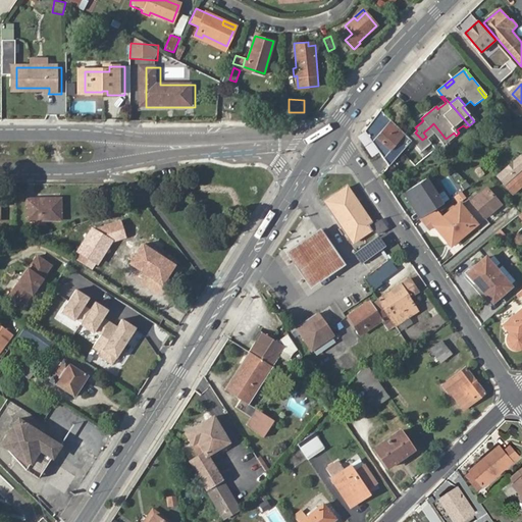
[(444,100),(436,106),(437,109),(446,103),(444,100)]
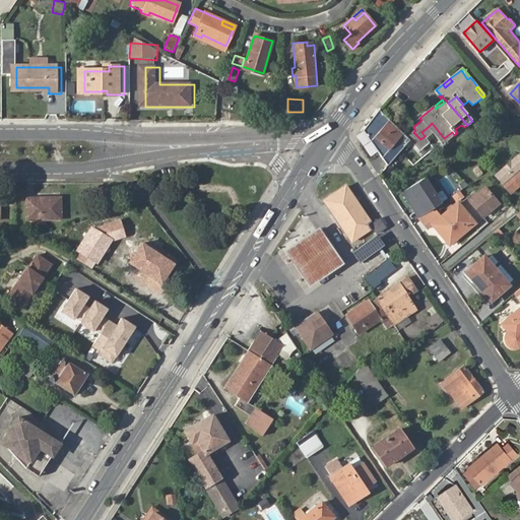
[(362,131),(386,166),(389,164),(393,158),(410,139),(381,110),(362,131)]
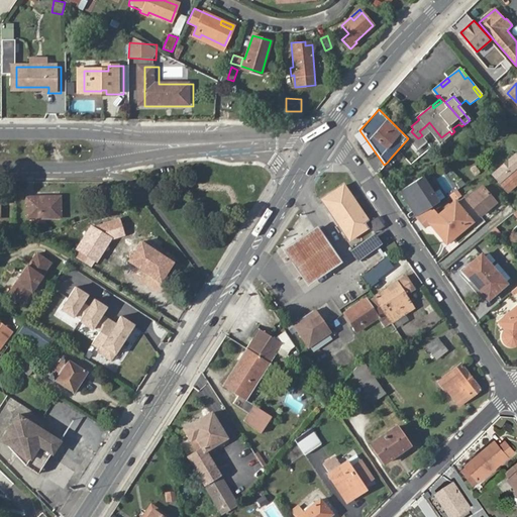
[(409,123),(411,126),(419,119),(417,117),(409,123)]
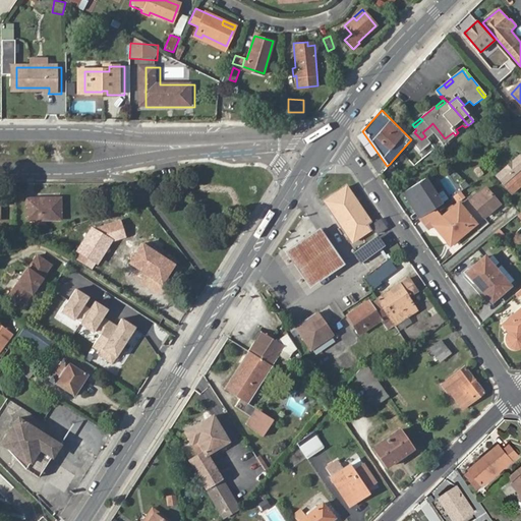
[(443,146),(455,135),(453,132),(445,138),(432,123),(428,127),(443,146)]
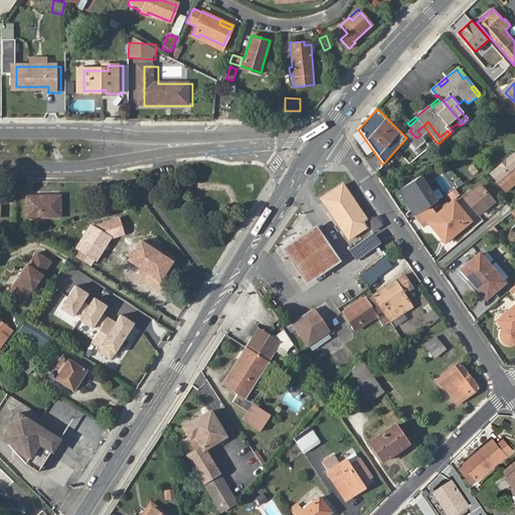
[(416,138),(409,131),(404,135),(410,143),(416,138)]
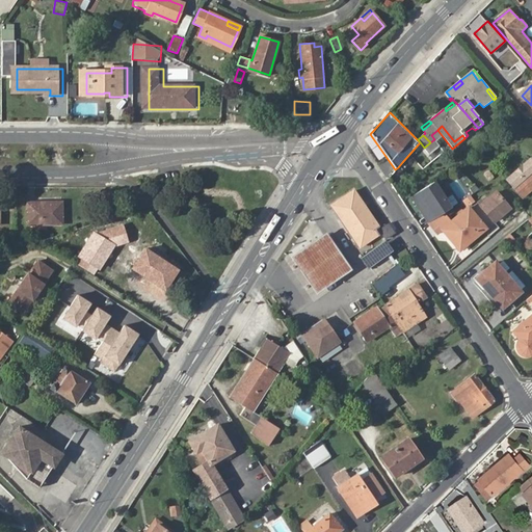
[(531,189),(531,160),(531,159),(507,179),(514,187),(513,187),(523,197),(531,189)]
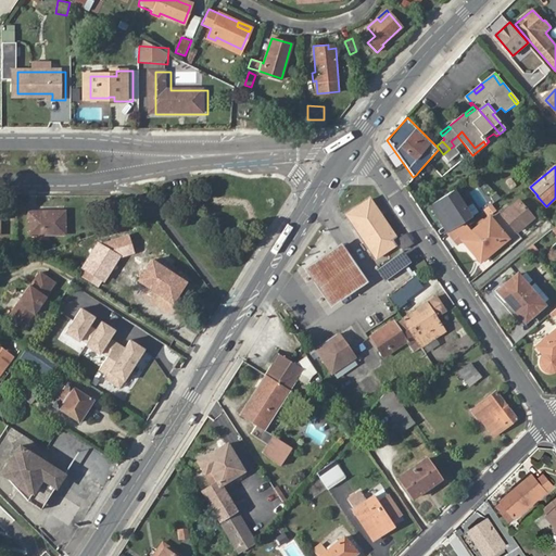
[(455,192),(432,207),(446,228),(449,226),(453,232),(468,222),(474,219),(455,192)]
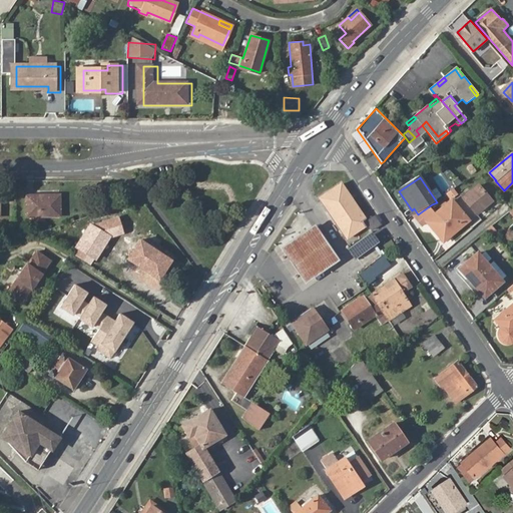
[(365,220),(341,185),(321,199),(348,238),(365,226),(362,222),(365,220)]
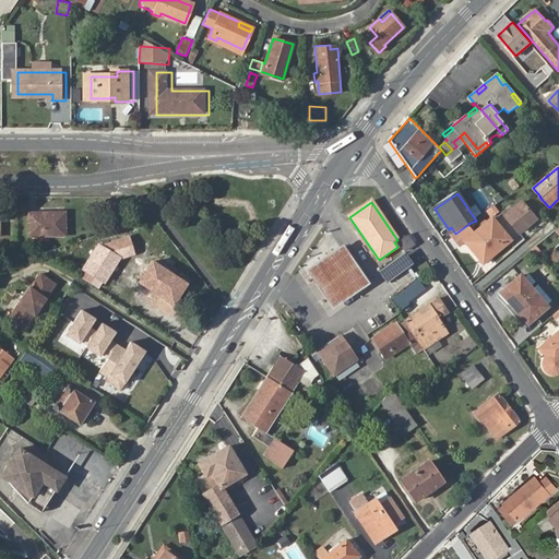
[(514,211),(531,226),(538,219),(524,203),(514,211)]
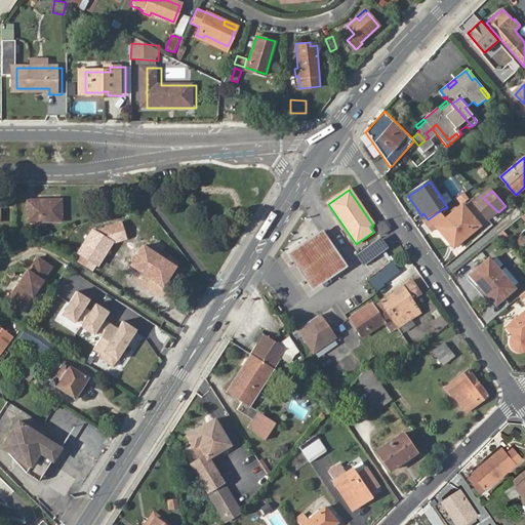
[(489,220),(498,212),(483,198),(476,204),(489,220)]
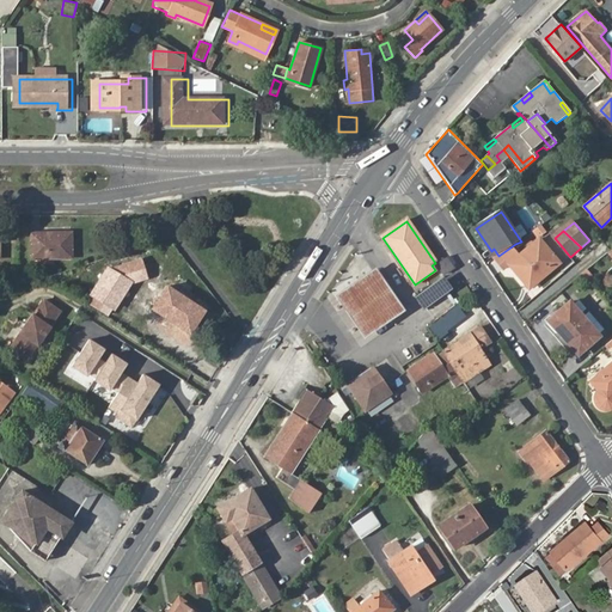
[(31,234),(31,258),(71,258),(71,233),(31,234)]
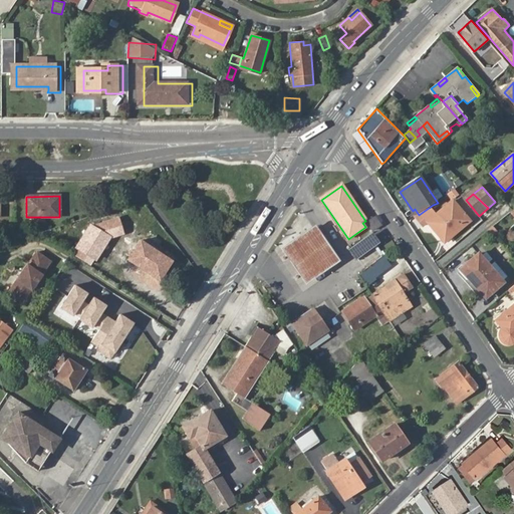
[(450,233),(453,237),(472,222),(455,202),(440,214),(433,205),(419,215),(417,216),(426,227),(431,223),(443,238),(450,233)]
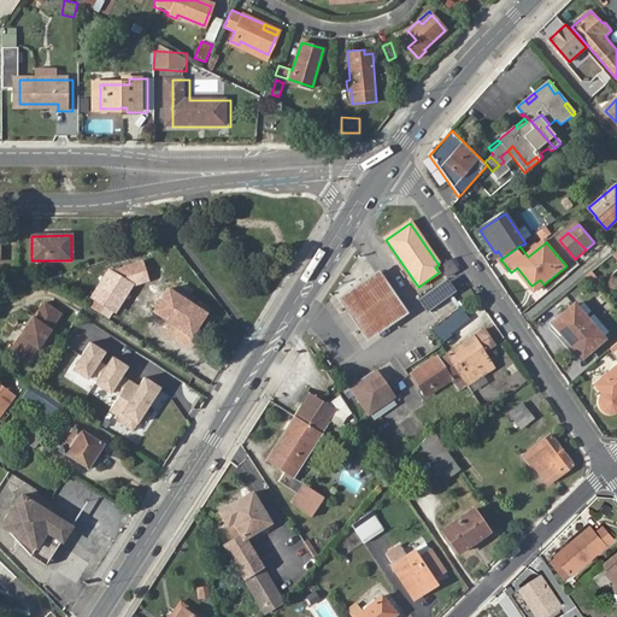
[(140,250),(141,257),(154,254),(152,246),(140,250)]
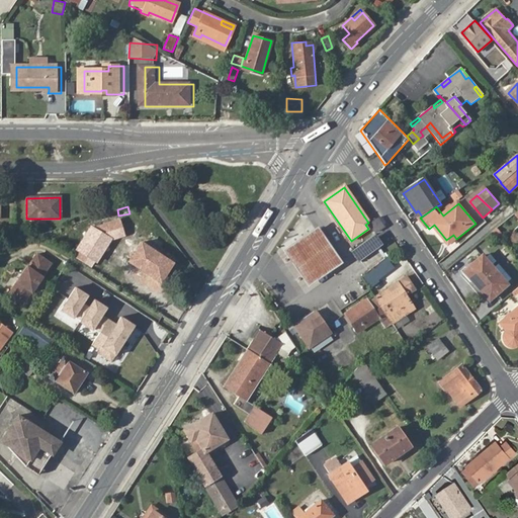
[(114,210),(102,214),(110,239),(120,231),(114,210)]
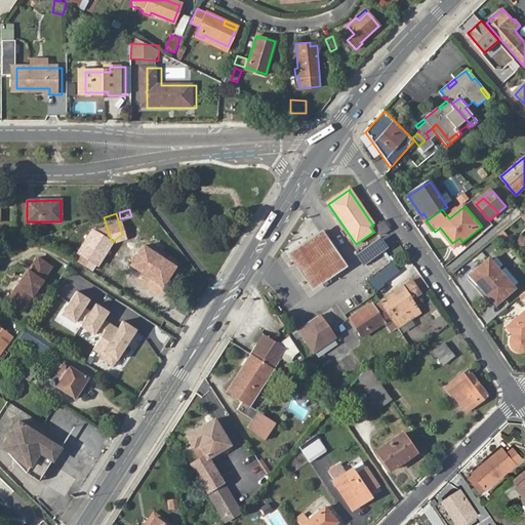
[(377,230),(375,232),(377,236),(380,234),(381,235),(390,230),(385,220),(375,227),(377,230)]
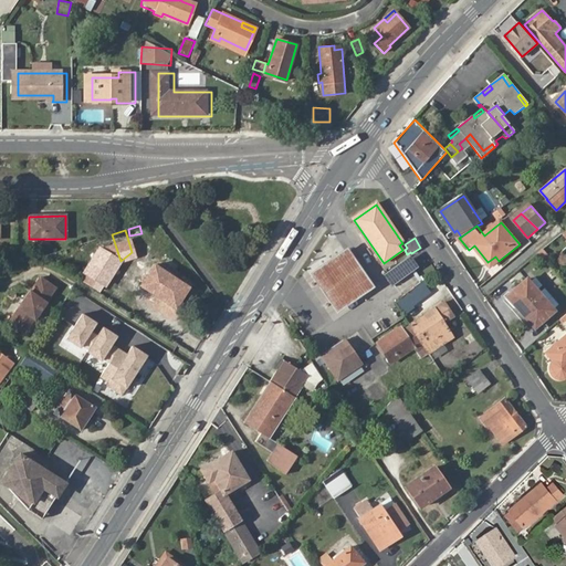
[(347,248),(308,272),(335,313),(374,287),(347,248)]
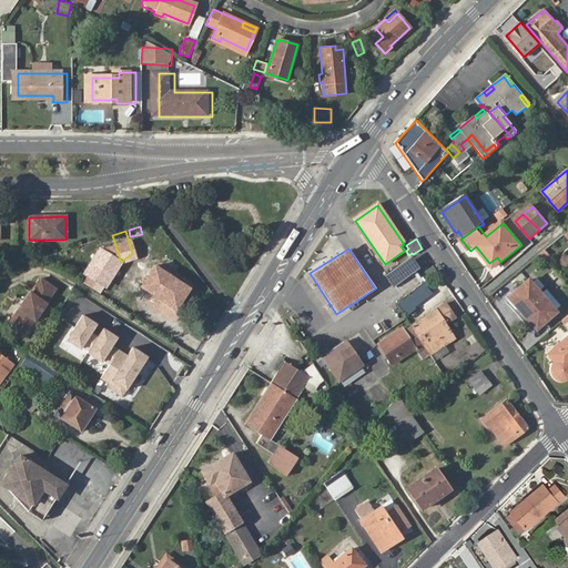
[(494,269),(500,262),(497,257),(489,263),(494,269)]
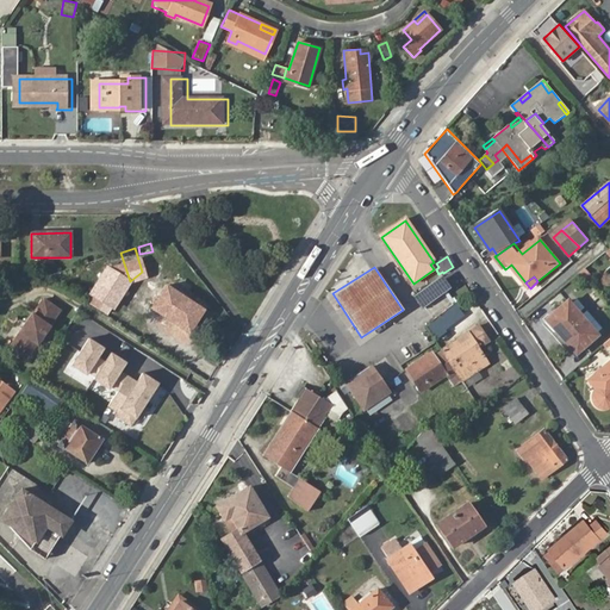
[(166,285),(151,307),(190,331),(195,322),(192,321),(200,306),(166,285)]
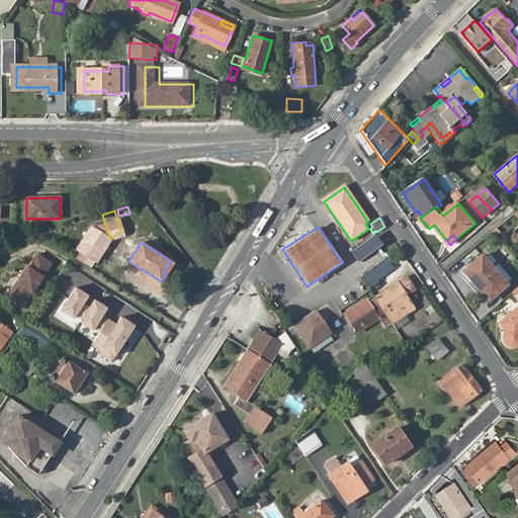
[(360,255),(365,266),(385,258),(380,246),(360,255)]
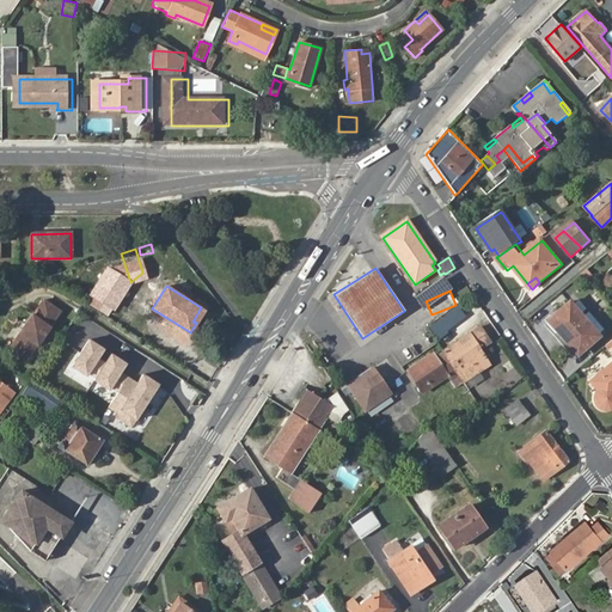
[(26,360),(37,344),(36,343),(41,336),(42,338),(51,325),(50,324),(61,308),(44,298),(35,313),(34,313),(20,334),(22,335),(11,350),(26,360)]
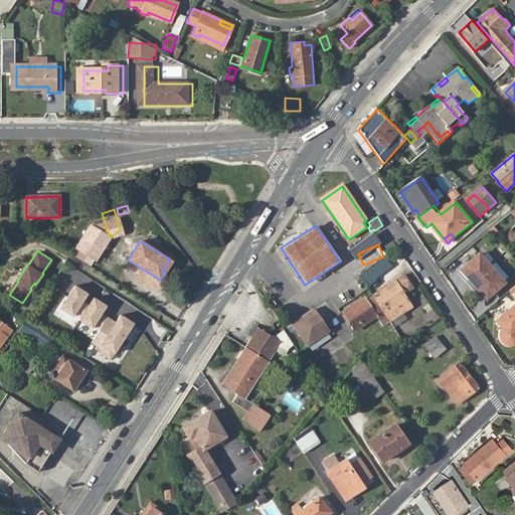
[(481,255),(466,269),(477,282),(475,284),(488,299),(505,284),(481,255)]
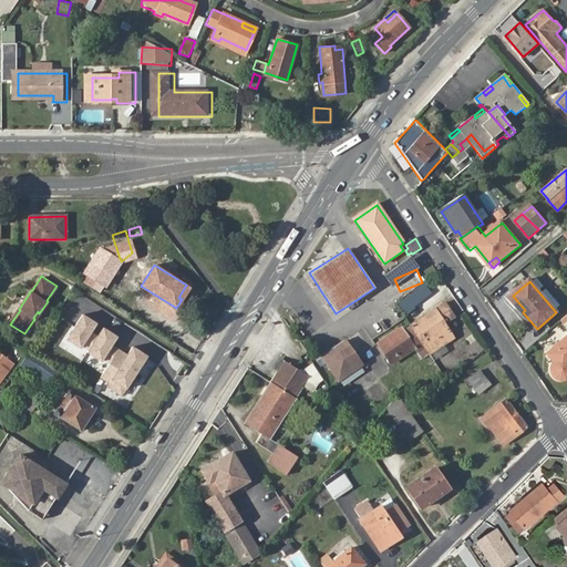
[(182,299),(189,287),(186,285),(178,298),(182,299)]
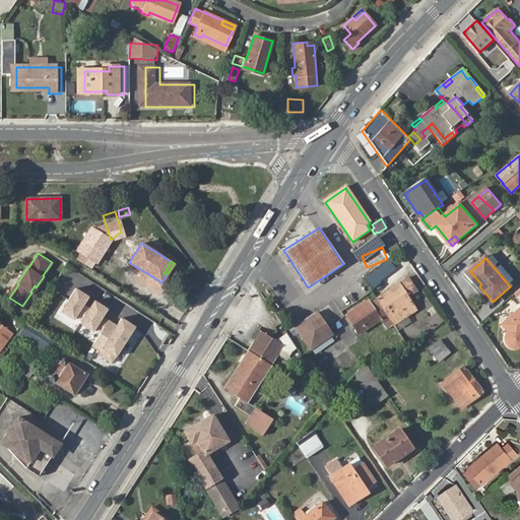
[(481,284),(470,271),(467,273),(479,286),(481,284)]
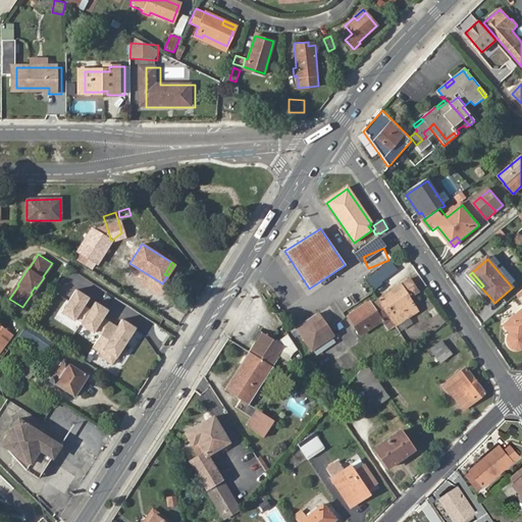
[(410,279),(378,300),(395,325),(417,311),(409,298),(418,292),(410,279)]
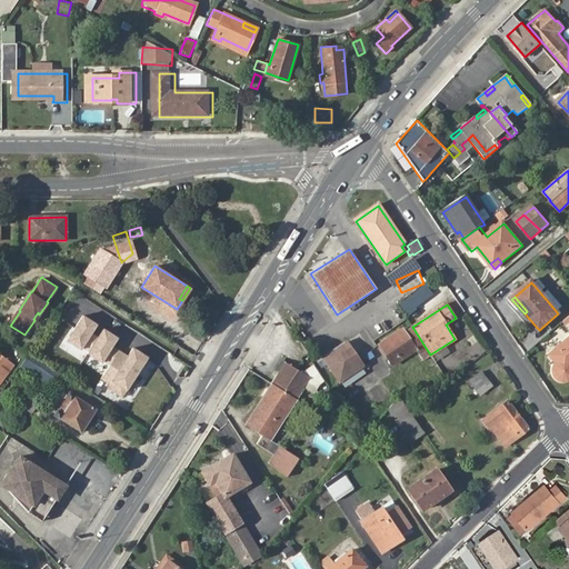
[(99,326),(83,316),(68,339),(111,366),(102,380),(110,385),(108,388),(125,398),(150,359),(135,349),(130,357),(115,348),(119,340),(105,331),(100,339),(93,335),(99,326)]
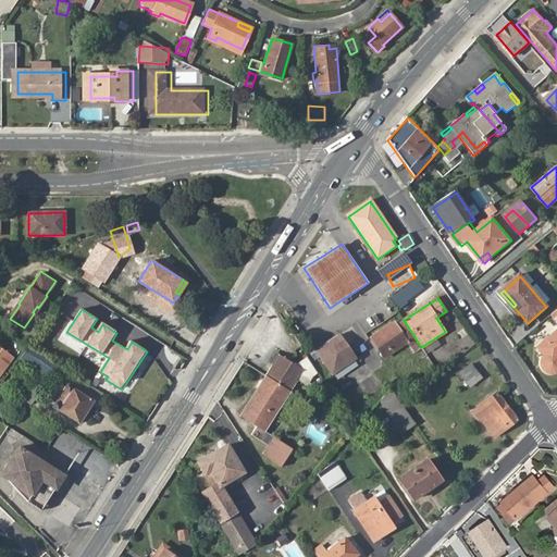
[(421,347),(404,320),(381,335),(380,333),(371,338),(384,357),(406,343),(413,353),(421,347)]
